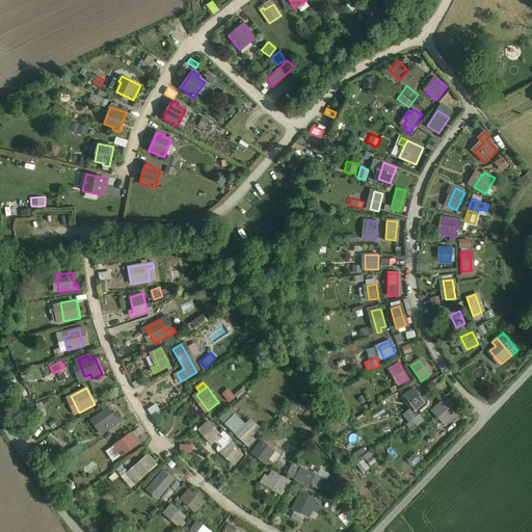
[(228,388),(221,393),(227,399),(233,394),(228,388)]
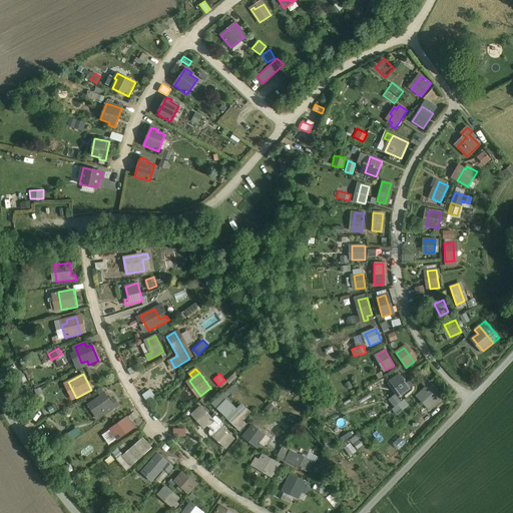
[(399,374),(392,380),(403,394),(410,389),(399,374)]
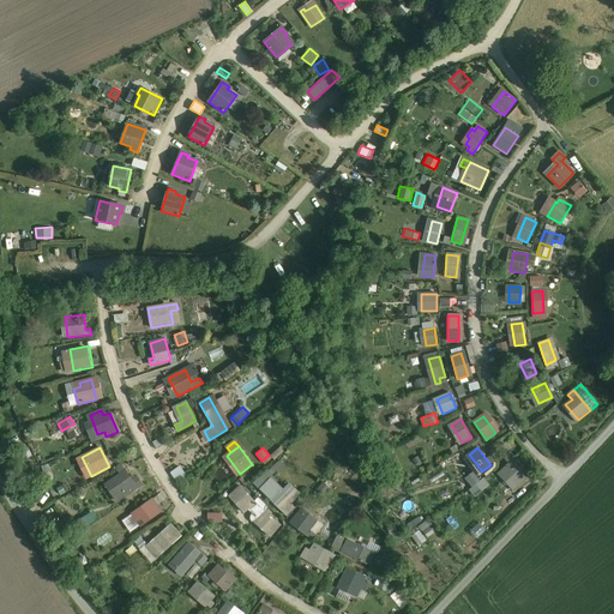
[(516,487),(530,474),(511,453),(505,458),(510,464),(501,471),(516,487)]
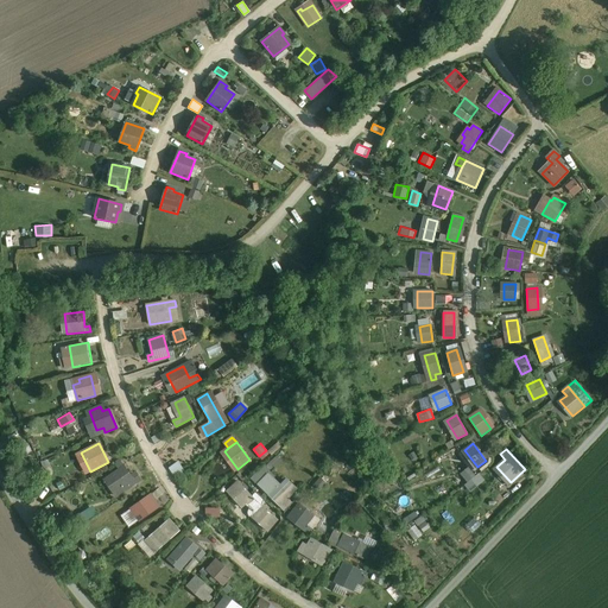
[(172,475),(183,470),(178,461),(169,466),(172,475)]
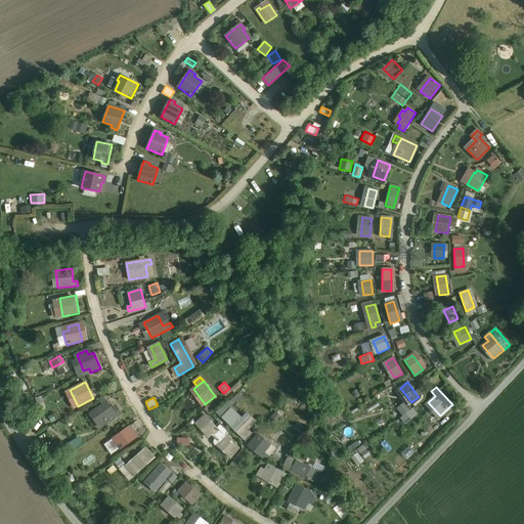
[(412,407),(408,410),(403,401),(394,407),(405,423),(418,413),(412,407)]
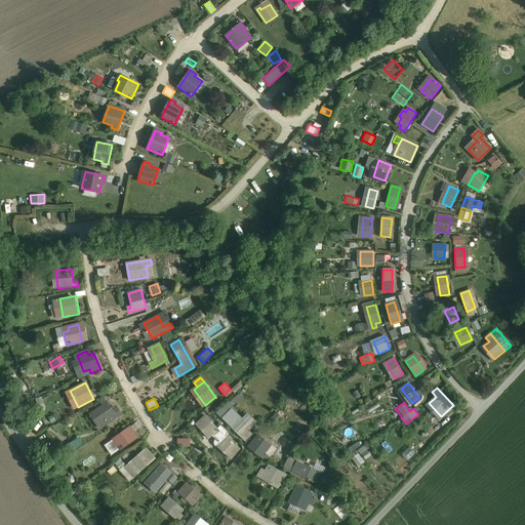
[(107,403),(93,412),(104,427),(122,414),(117,408),(113,411),(107,403)]
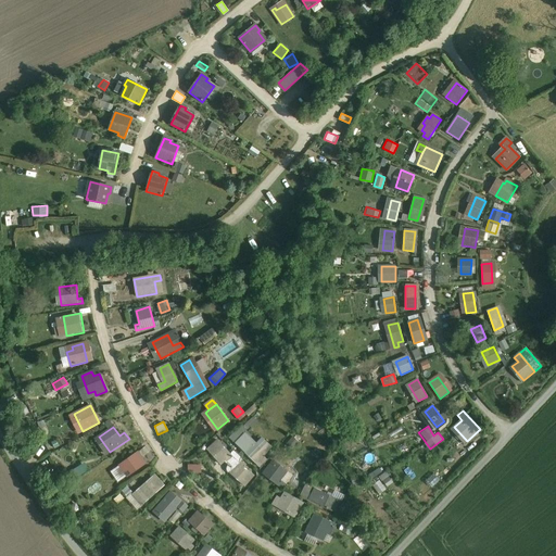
[(260,468),(267,460),(243,437),(236,444),(260,468)]
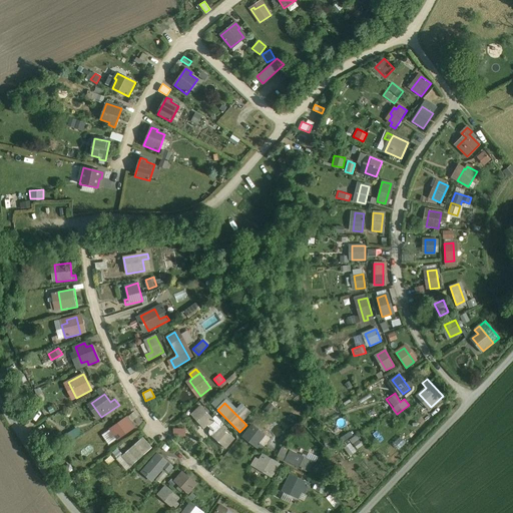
[(207,425),(213,420),(201,407),(194,412),(206,426),(207,425)]
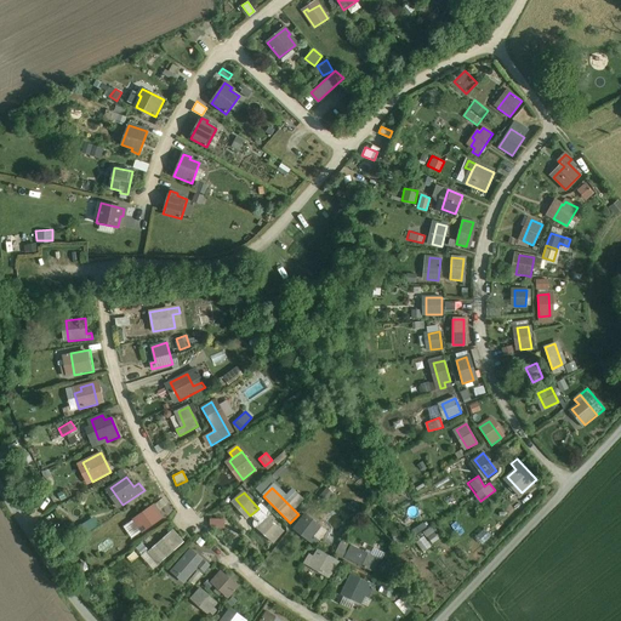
[(154,506),(134,520),(142,533),(163,518),(154,506)]
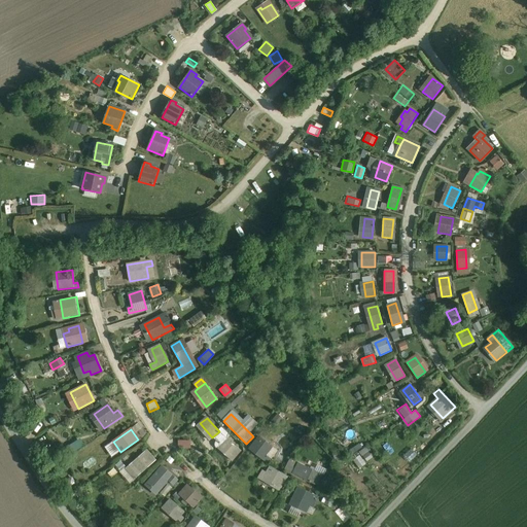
[(222,435),(219,431),(213,436),(217,441),(222,435)]
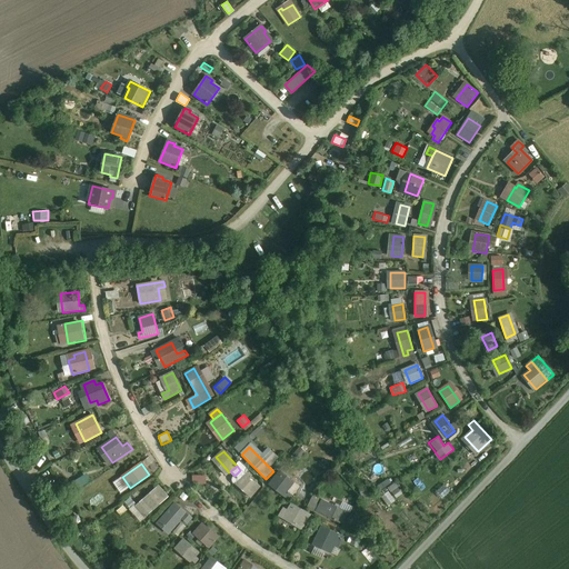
[(245,473),(240,470),(235,476),(238,480),(245,473)]
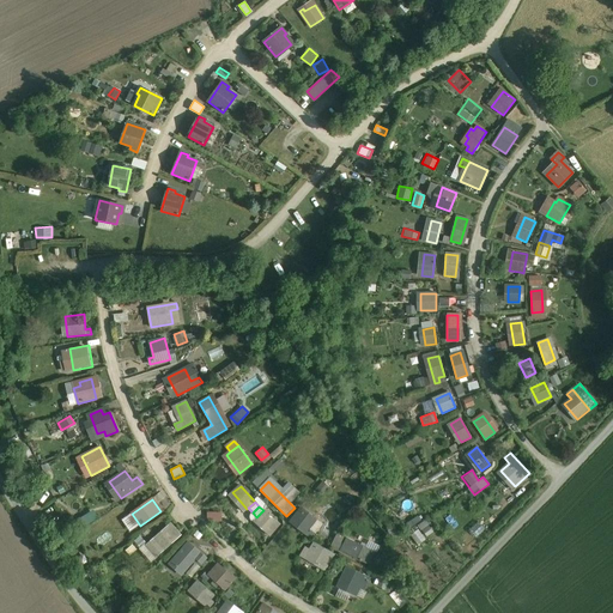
[(279,525),(263,510),(256,517),(256,519),(272,533),(279,525)]
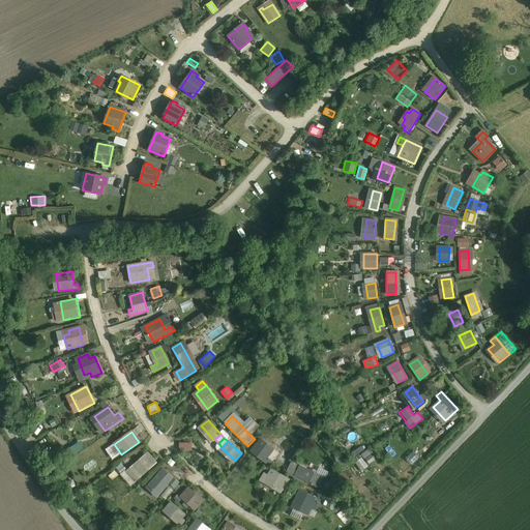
[(251,451),(268,465),(271,461),(267,458),(272,451),(259,442),(251,451)]
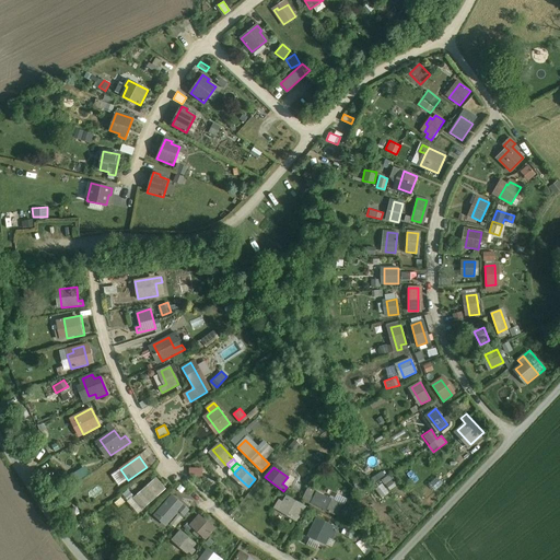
[(374,481),(384,476),(382,470),(371,477),(374,481)]
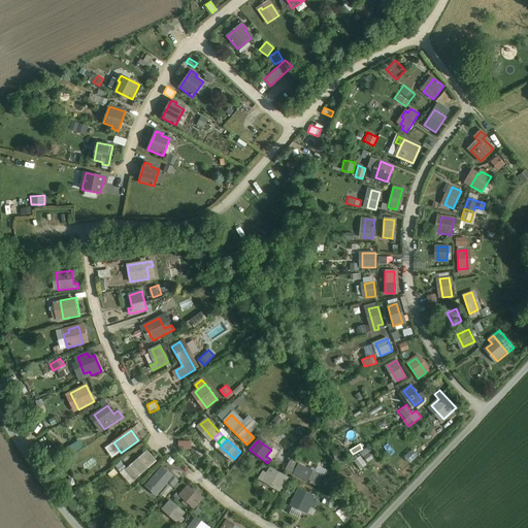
[(361,450),(365,462),(372,459),(368,447),(361,450)]
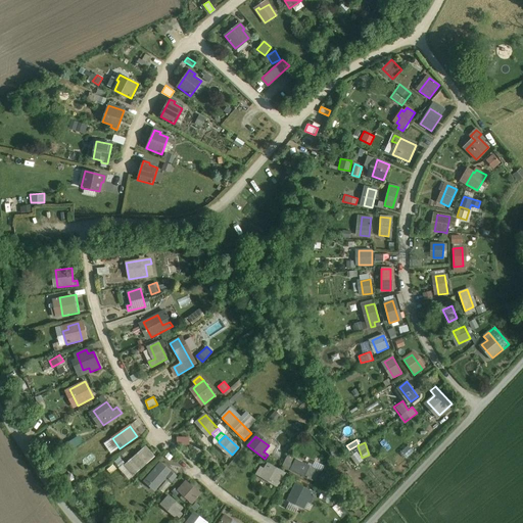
[(146,447),(125,465),(129,469),(132,467),(135,470),(152,455),(146,447)]
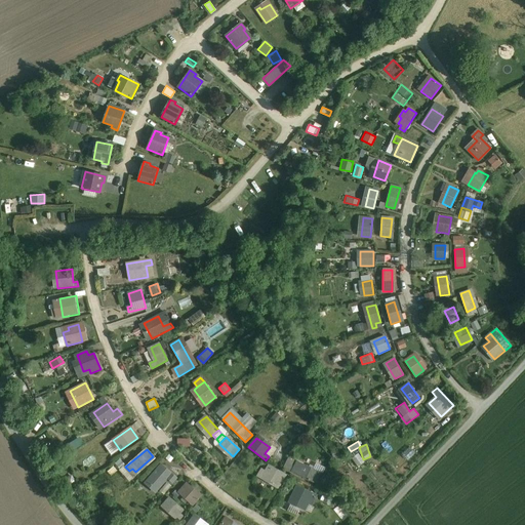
[(353,453),(357,465),(363,462),(359,451),(353,453)]
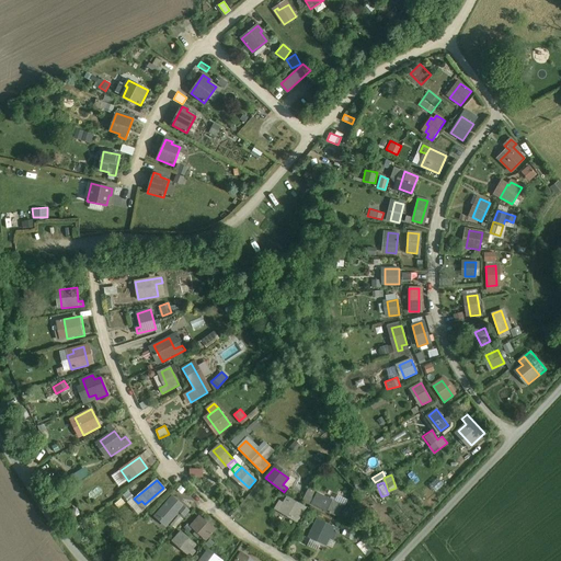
[(342,505),(317,493),(311,504),(336,516),(342,505)]
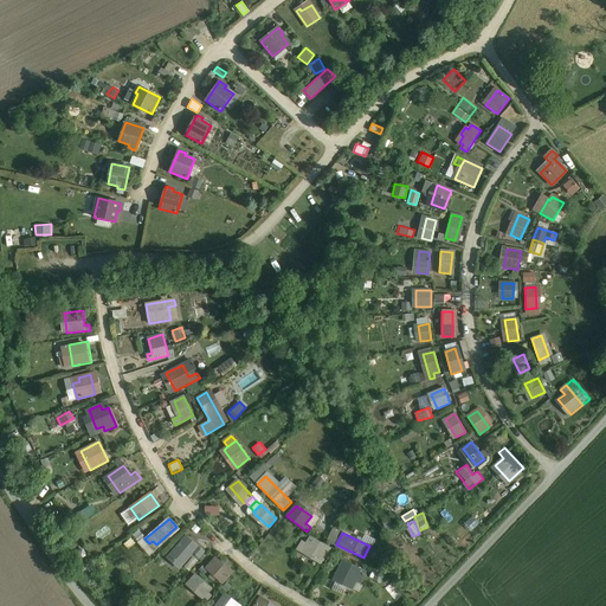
[(186,536),(171,555),(182,565),(193,553),(199,558),(204,552),(186,536)]
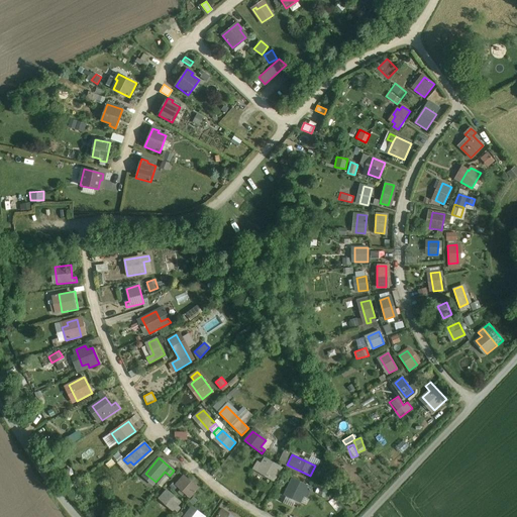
[(282,468),(269,459),(267,462),(262,472),(276,480),(282,468)]
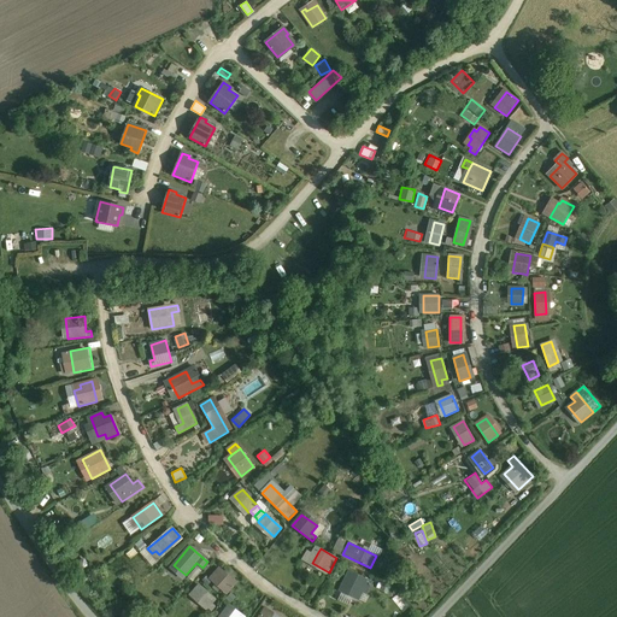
[(304,558),(312,563),(318,552),(315,550),(311,553),(307,551),(304,558)]
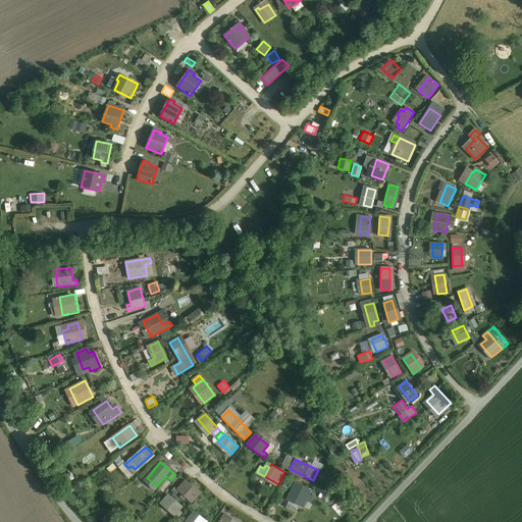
[(197,496),(184,483),(177,490),(191,503),(197,496)]
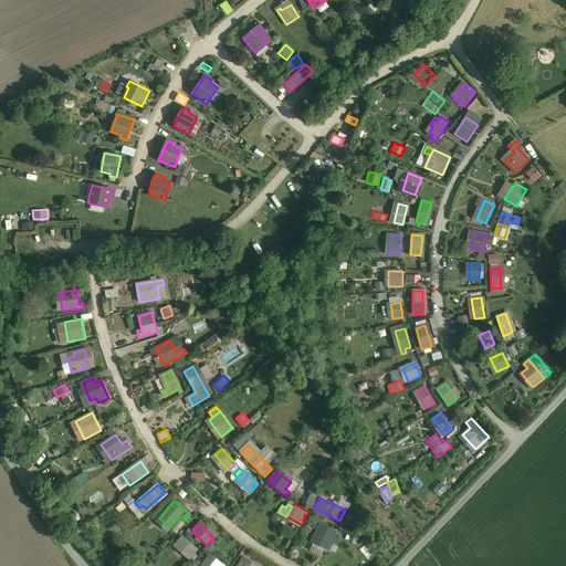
[(342,535),(320,524),(315,533),(333,542),(332,543),(336,545),(342,535)]
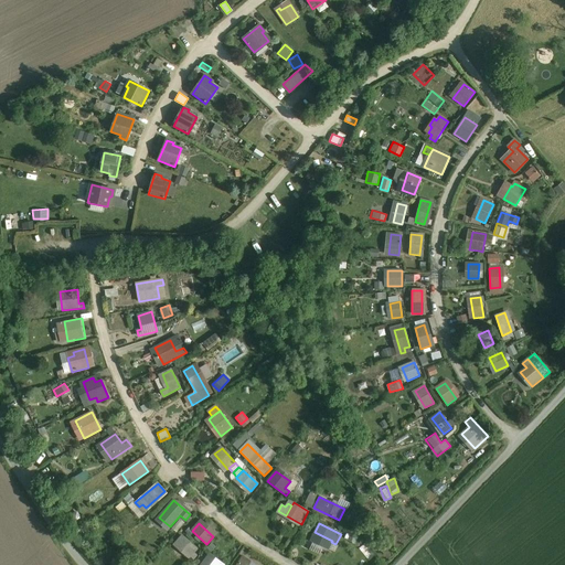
[(198,548),(182,536),(176,544),(193,560),(196,556),(193,553),(198,548)]
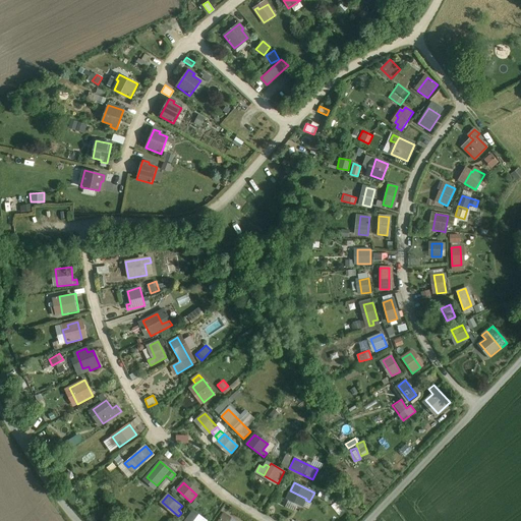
[(207,520),(193,511),(185,520),(207,520)]
